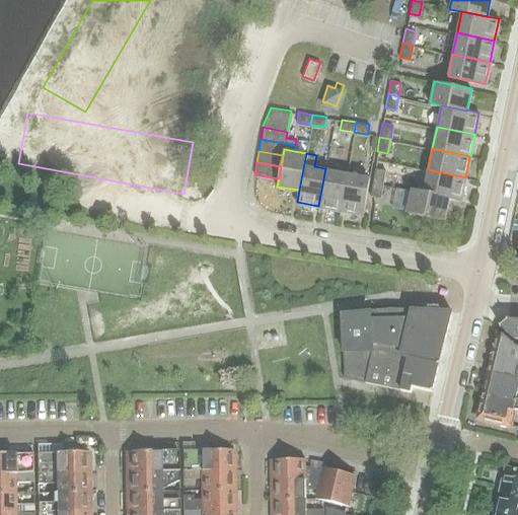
[(384,168),(374,166),(372,180),(382,181),(384,168)]
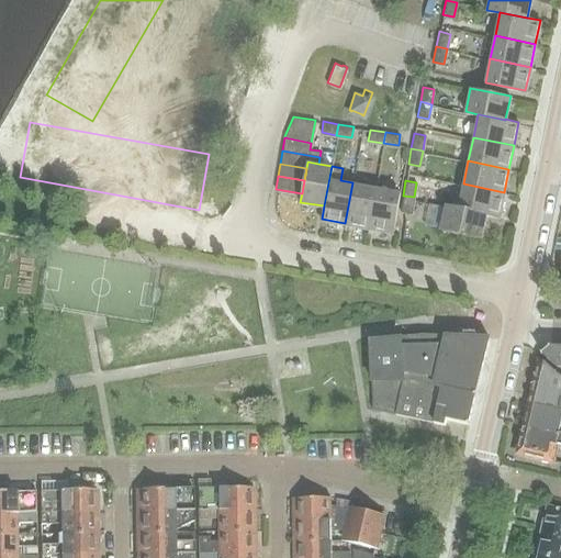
[(352,182),(345,223),(368,227),(376,187),(352,182)]
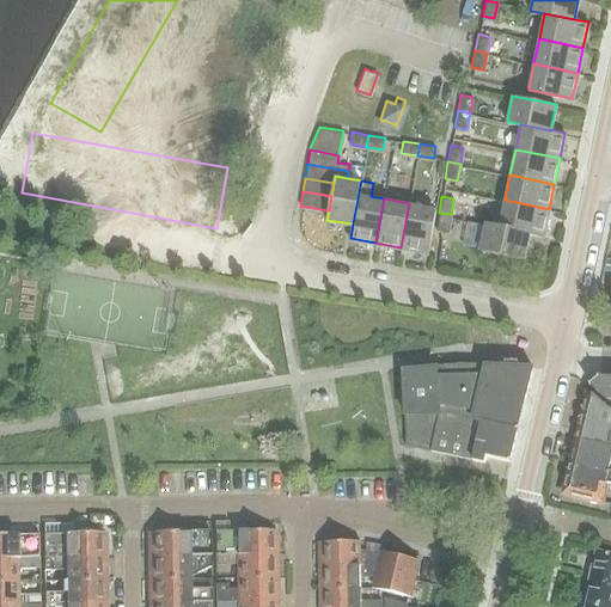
[(549,209),(505,200),(500,225),(499,225),(529,231),(529,232),(543,234),(549,209)]
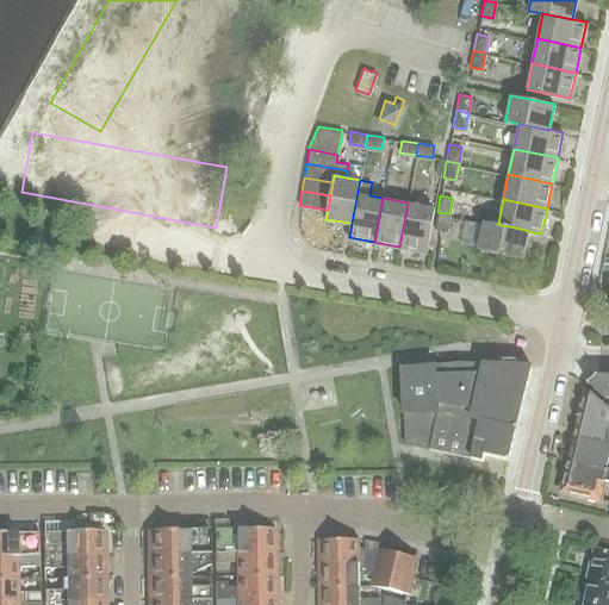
[(408,203),(399,247),(426,251),(434,207),(408,203)]
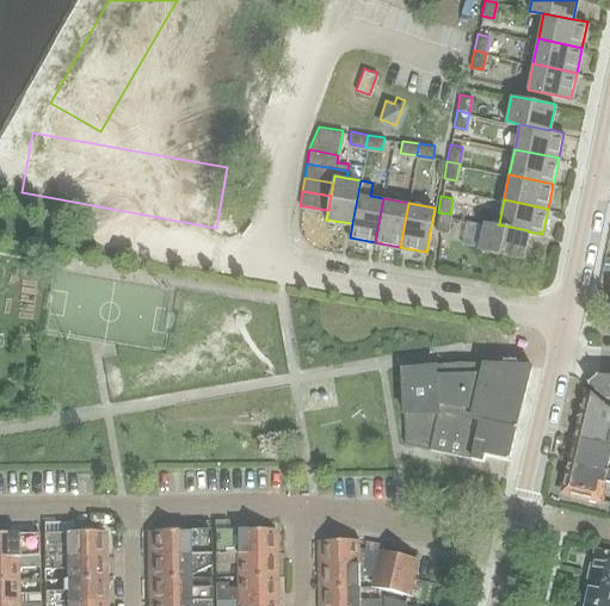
[(435,228),(448,230),(450,214),(438,212),(435,228)]
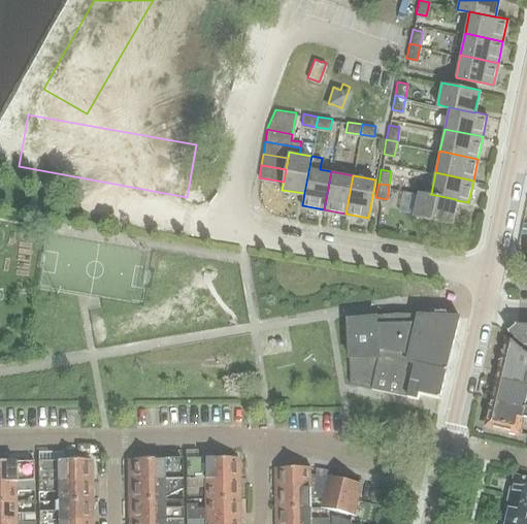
[(430,194),(431,194),(419,191),(414,214),(452,222),(456,200),(456,199),(430,194)]
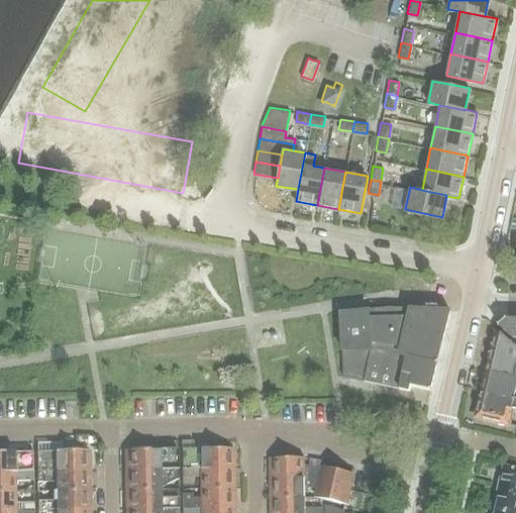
[(429,387),(430,387),(449,308),(389,306),(340,310),(342,375),(363,379),(408,389),(409,383),(428,387),(429,387)]
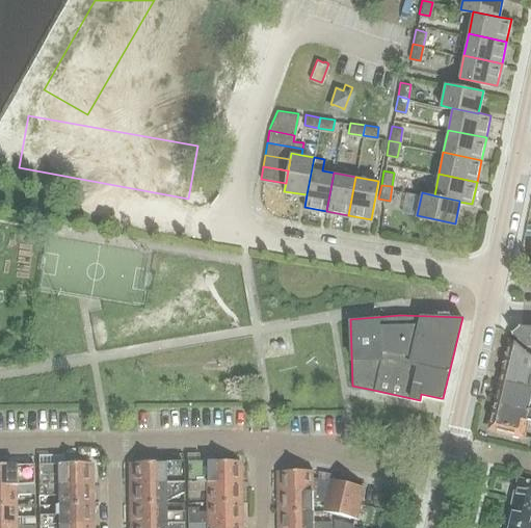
[(520,324),(511,332),(512,333),(520,340),(526,346),(530,346),(530,324),(520,324)]
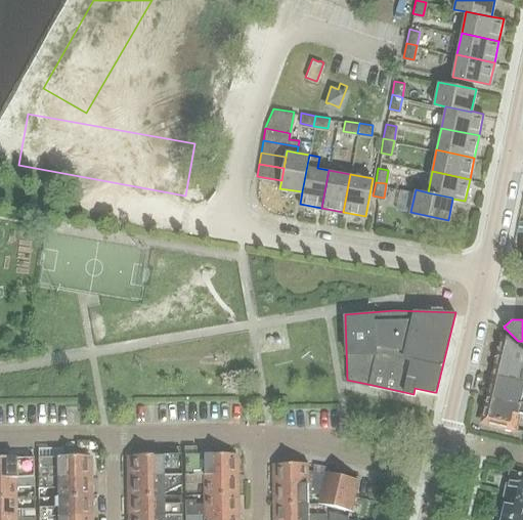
[(522,348),(518,345),(506,334),(502,334),(497,352),(494,354),(493,359),(495,362),(493,370),(492,373),(522,380),(522,348)]
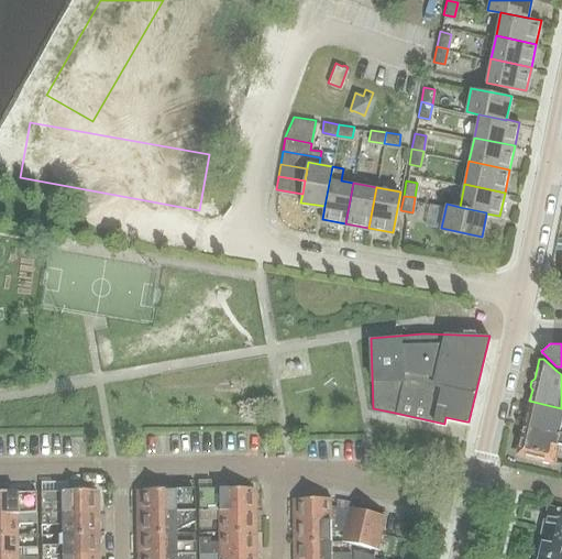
[(559,430),(561,430),(561,408),(529,401),(527,410),(524,412),(522,417),(525,420),(525,423),(559,431),(559,430)]
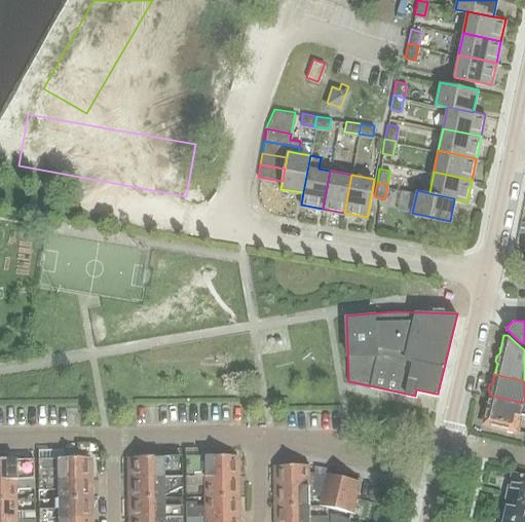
[(514,429),(518,430),(522,414),(524,414),(522,431),(524,431),(524,402),(522,402),(522,403),(490,395),(487,407),(484,409),(483,414),(485,417),(483,421),(503,425),(505,429),(511,431),(514,429)]
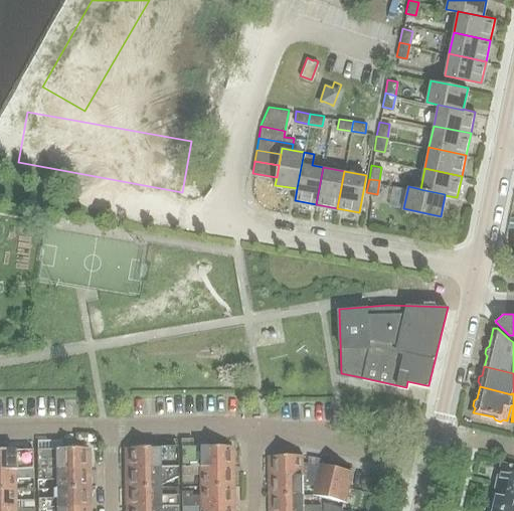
[(179,445),(179,465),(231,464),(231,445),(231,444),(191,444),(179,444),(179,445)]
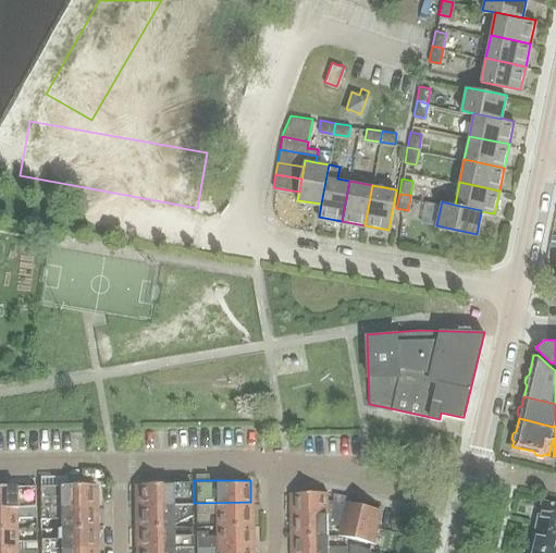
[(134,482),(135,503),(190,503),(190,481),(171,481),(134,482)]
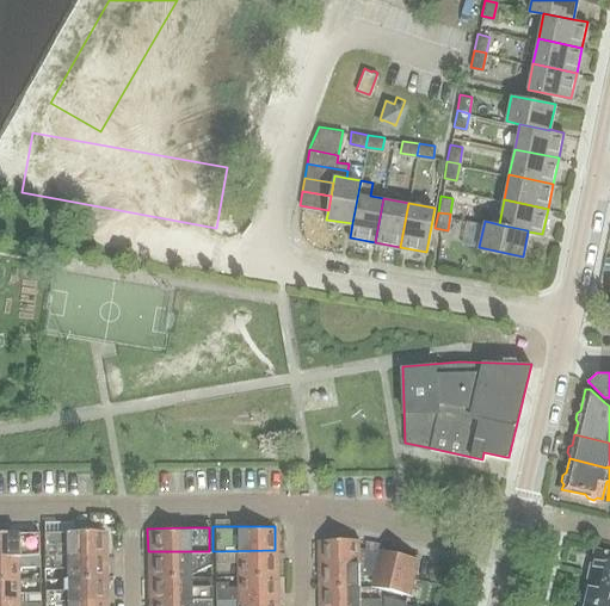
[(42,530),(43,554),(104,552),(104,529),(65,529),(65,530),(42,530)]
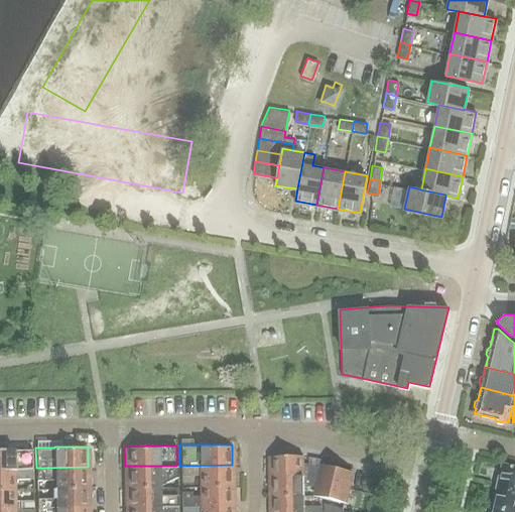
[(0,468),(32,468),(31,448),(13,448),(6,448),(0,448),(0,468)]
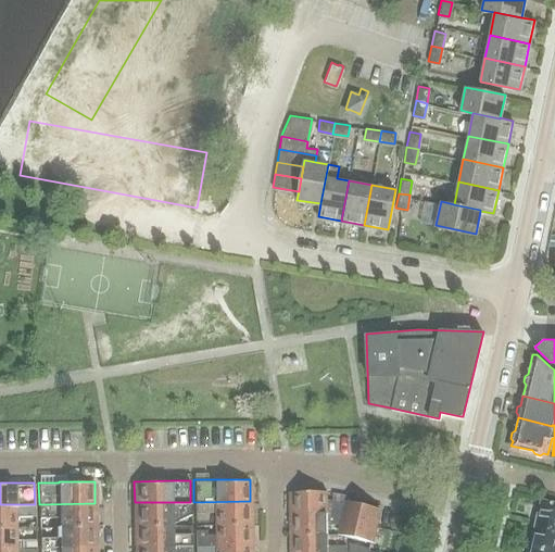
[(345,511),(348,499),(326,499),(326,489),(290,489),(290,511),(345,511)]
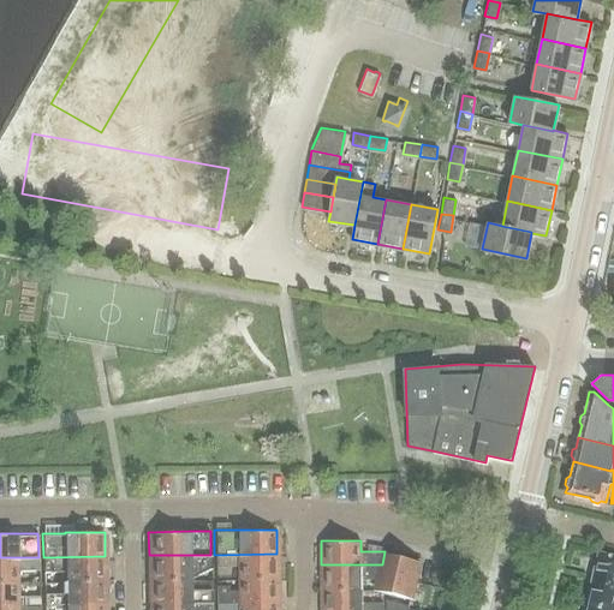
[(613,580),(613,552),(598,549),(594,568),(592,568),(591,575),(613,580)]
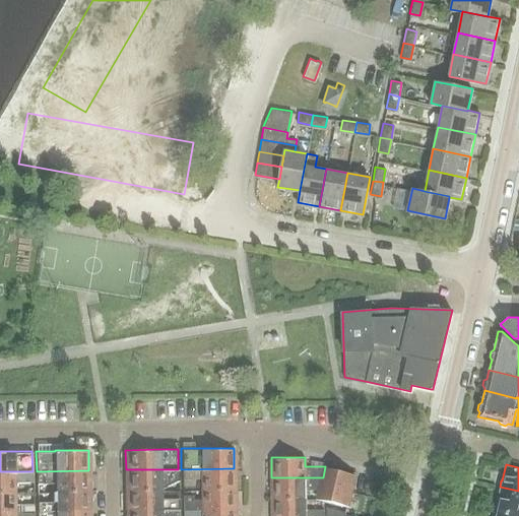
[(320,488),(318,498),(346,505),(353,473),(325,466),(323,477),(320,488)]
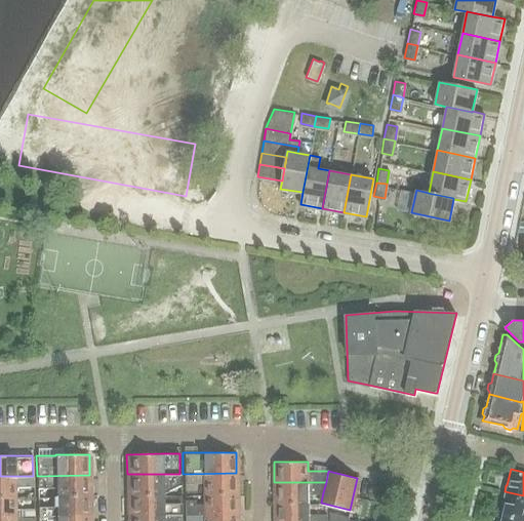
[(236,473),(183,474),(183,483),(200,482),(200,493),(237,493),(236,473)]
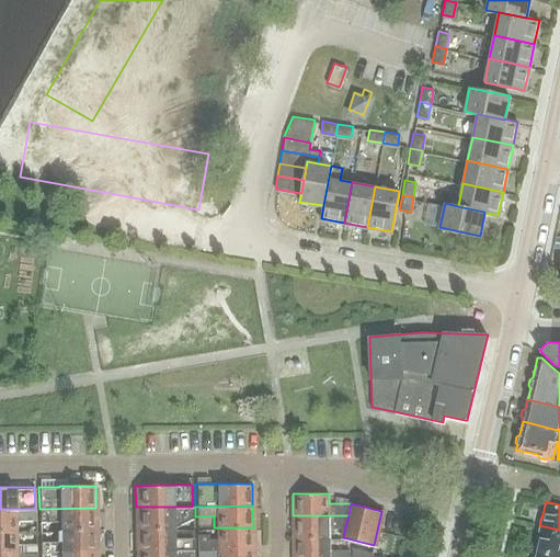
[(192,507),(136,507),(136,529),(173,529),(173,518),(192,516),(192,507)]
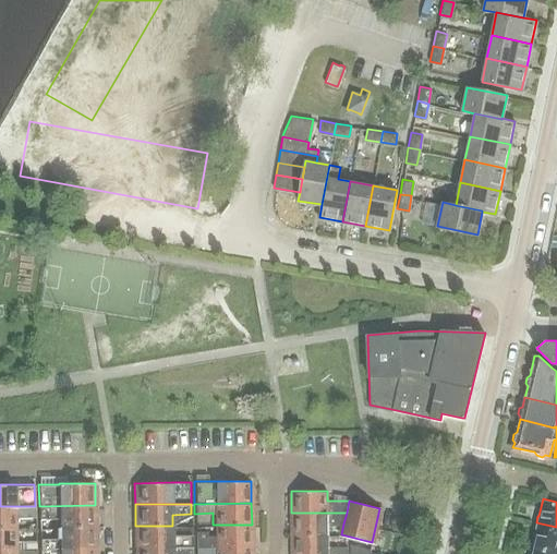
[(58,527),(96,527),(95,505),(39,506),(39,518),(59,518),(58,527)]
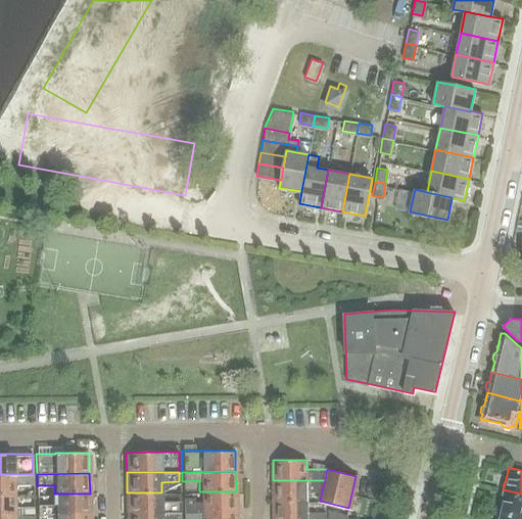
[(33,474),(0,474),(0,494),(14,494),(14,483),(33,483),(33,474)]
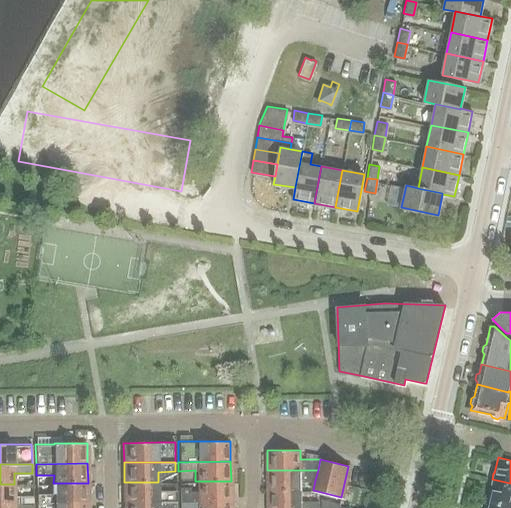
[(318,470),(267,470),(267,490),(300,490),(300,480),(315,480),(318,470)]
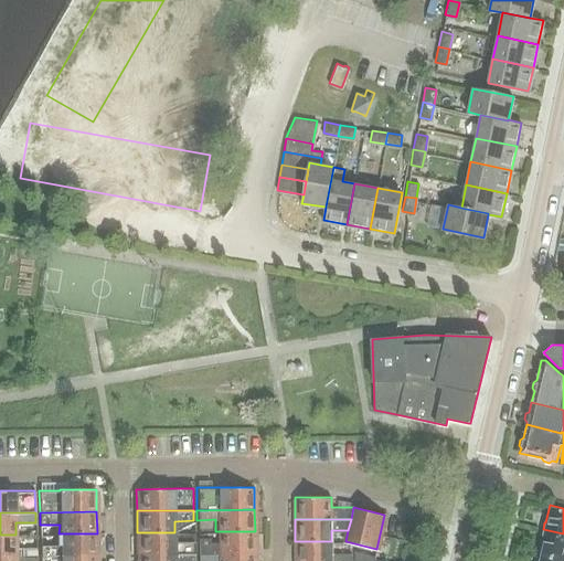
[(563,559),(563,558),(563,533),(543,529),(541,537),(542,537),(538,553),(563,559)]
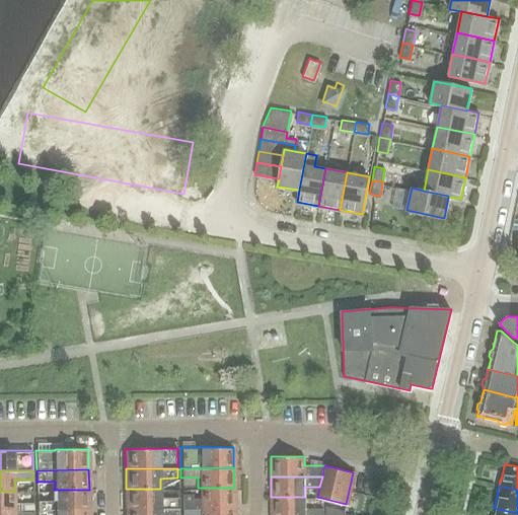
[(192,493),(181,493),(181,508),(192,508),(199,508),(234,507),(234,488),(198,488),(199,497),(192,497),(192,493)]
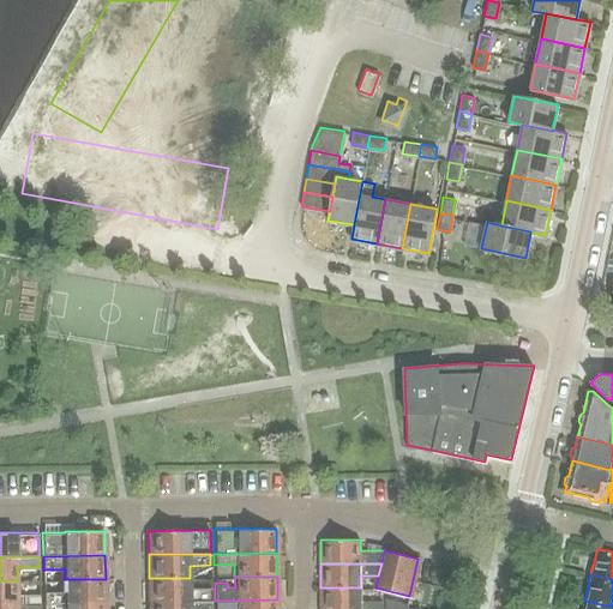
[(149,578),(149,602),(210,601),(210,589),(190,589),(190,578),(149,578)]
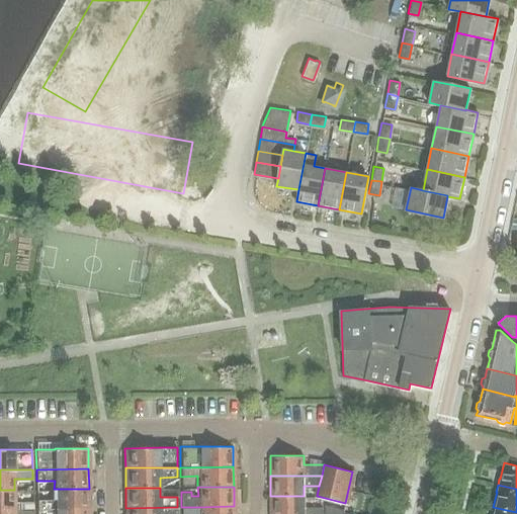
[(54,499),(36,499),(36,509),(54,509),(89,508),(89,489),(54,489),(54,499)]
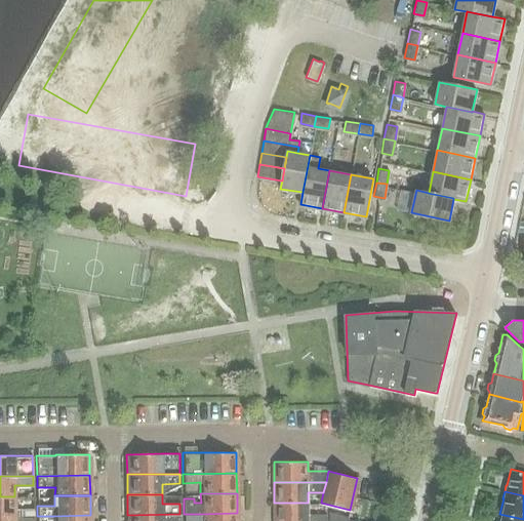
[(0,517),(33,517),(33,508),(15,508),(14,496),(0,496),(0,517)]
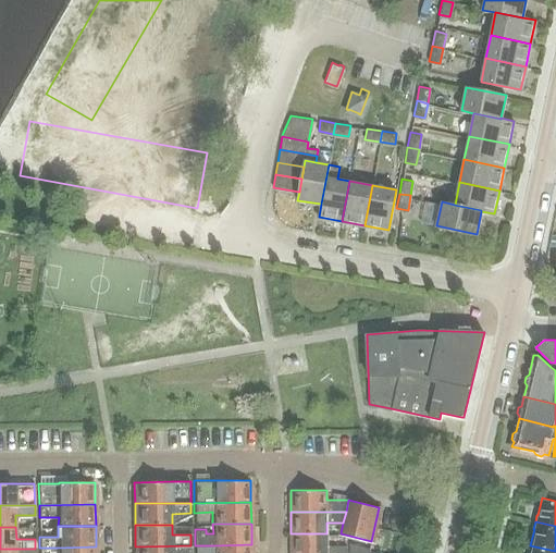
[(291,552),(346,552),(346,545),(326,545),(326,533),(291,533),(291,552)]
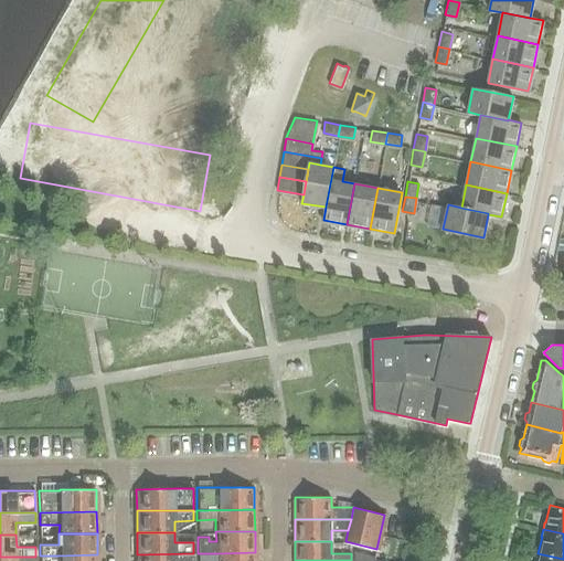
[(352,560),(354,560),(372,560),(374,554),(355,550),(352,560)]
